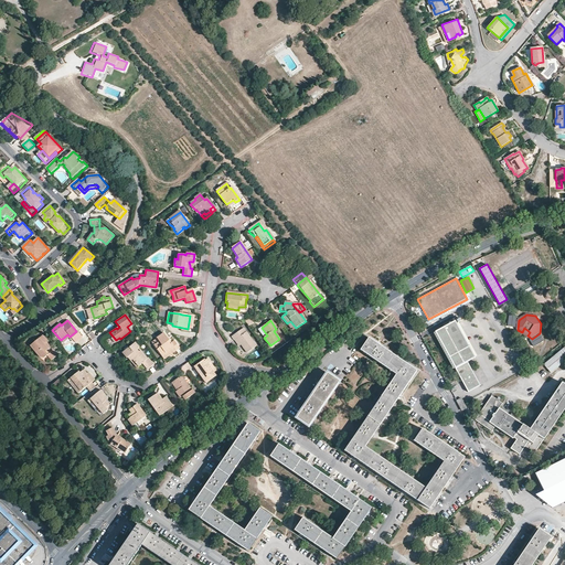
[(476,358),(456,320),(435,331),(468,392),(480,385),(468,362),(476,358)]
